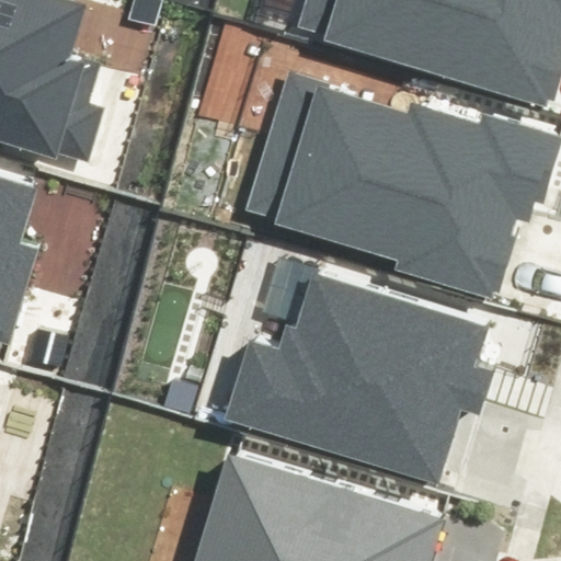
[(58,152),(90,162),(106,107),(90,102),(102,63),(70,54),(86,3),(72,0),(0,0),(0,142),(56,159),(58,152)]
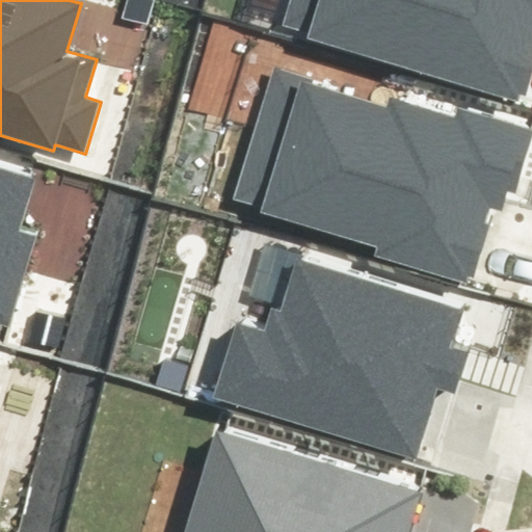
[(423,81),(513,108),(515,101),(521,103),(531,67),(531,51),(531,52),(531,48),(531,0),(289,0),(282,25),(309,33),(308,38),(425,74),(423,81)]
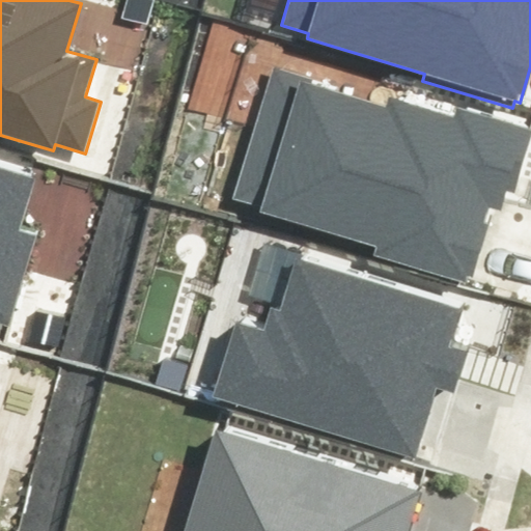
[(374,254),(465,281),(467,274),(472,276),(487,226),(482,224),(488,205),(501,208),(506,192),(516,195),(530,147),(530,126),(455,103),(452,113),(388,94),(385,105),(312,83),(313,77),(274,65),(234,198),(260,206),(259,212),(376,247),(374,254)]
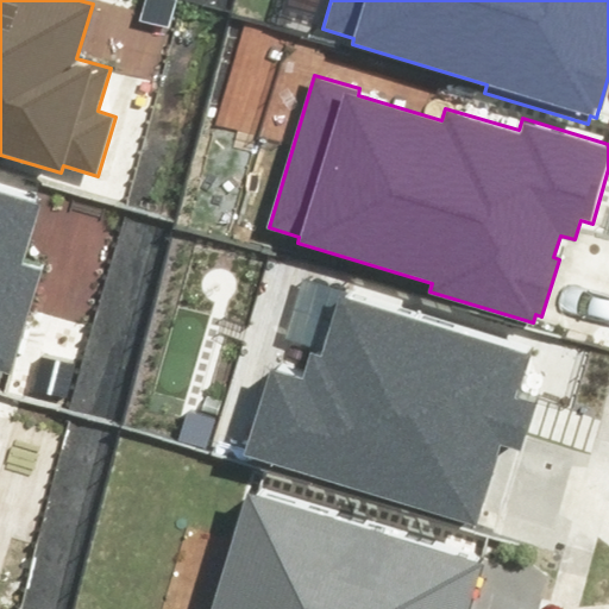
[(0,370),(10,372),(42,265),(25,261),(43,199),(0,186),(0,370)]
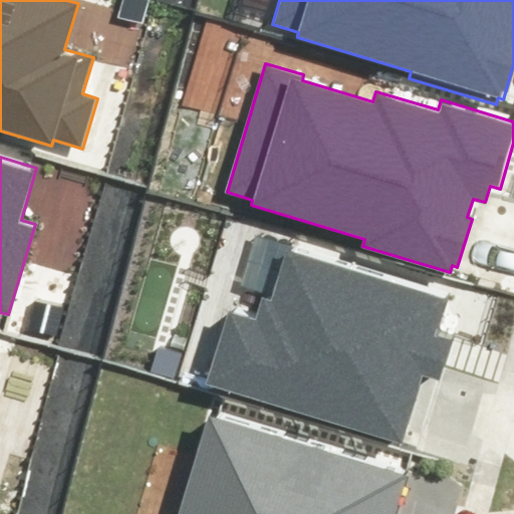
[(205,384),(405,446),(425,377),(440,382),(453,340),(435,334),(447,295),(289,247),(272,302),(261,299),(256,316),(228,307),(205,384)]
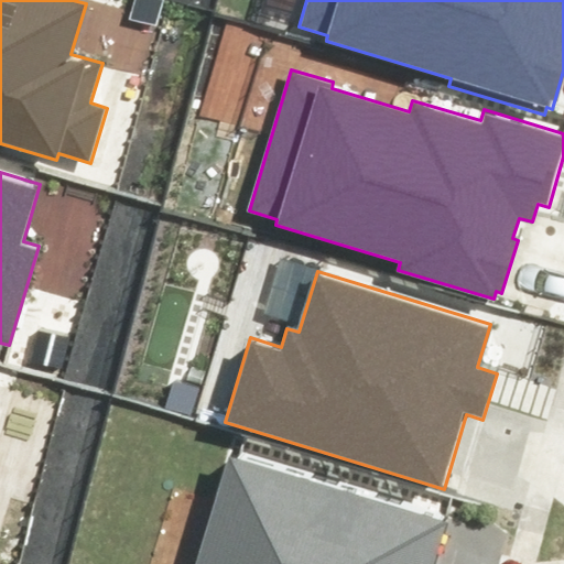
[(193,563),(432,563),(447,513),(228,448),(193,563)]
